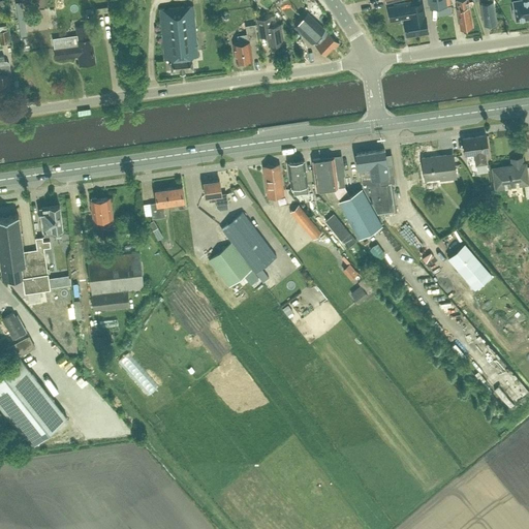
[(461,28),(471,26),(469,18),(470,18),(467,0),(456,0),(457,7),(456,7),(458,16),(459,16),(461,28)]
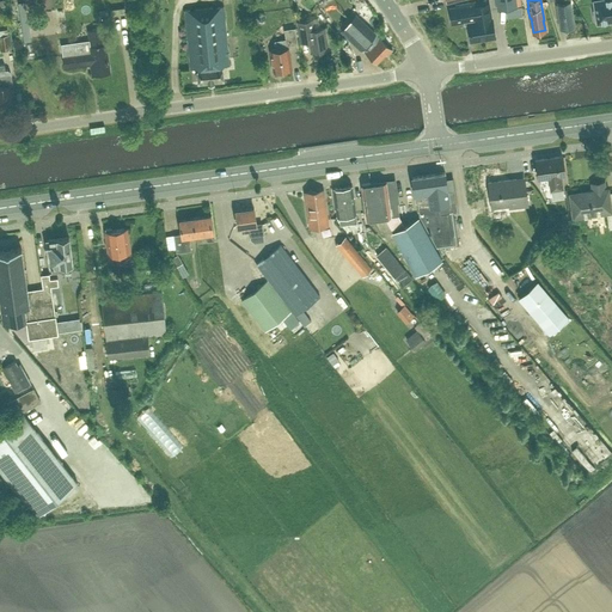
[(571,16),(573,16),(570,0),(555,2),(558,18),(560,18),(561,28),(573,25),(571,16)]
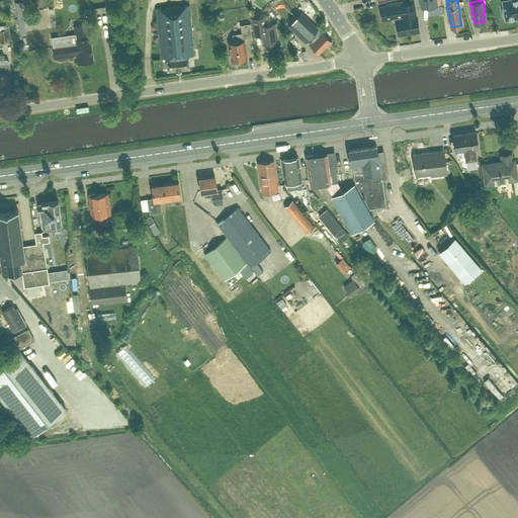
[(504,8),(502,8),(503,16),(505,16),(505,18),(517,16),(517,0),(504,0),(503,0),(504,8)]
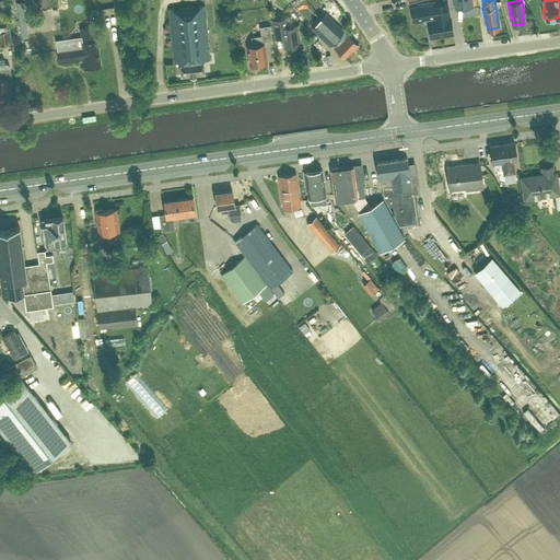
[(434,4),(431,4),(431,1),(417,3),(417,6),(410,7),(412,21),(423,19),(424,22),(428,22),(436,20),(434,4)]
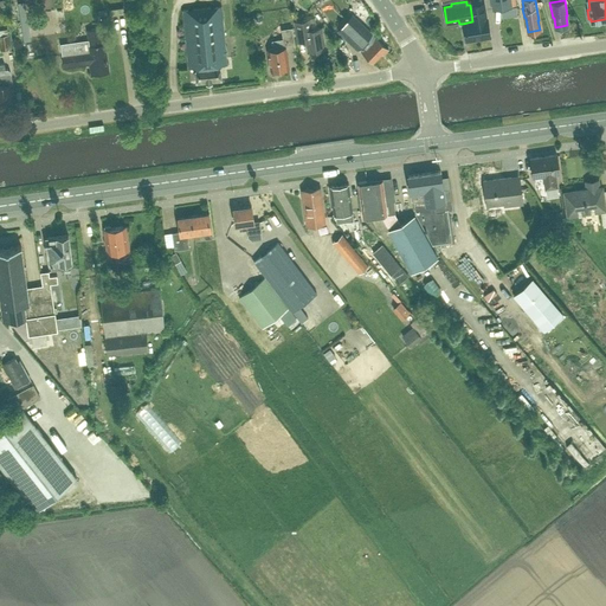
[(490,36),(487,18),(485,18),(483,2),(470,5),(472,21),(463,24),(465,40),(490,36)]
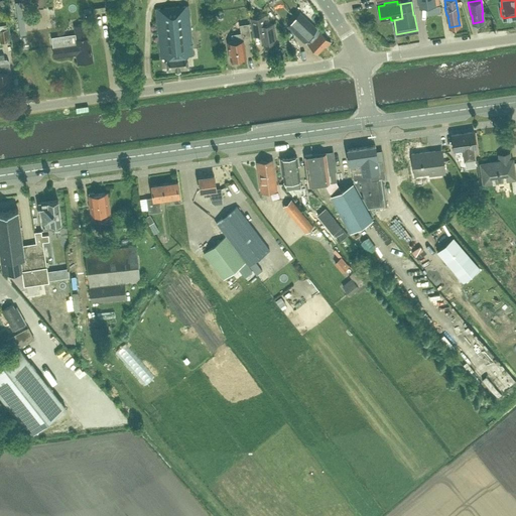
[(186,54),(192,53),(187,5),(155,8),(160,57),(165,56),(166,69),(188,67),(186,54)]
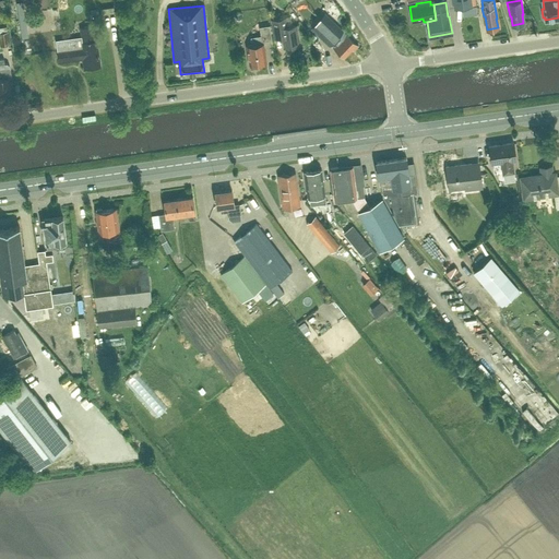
[(352,48),(354,49),(358,45),(345,33),(344,34),(340,30),(341,28),(324,13),(311,27),(331,46),(333,43),(334,44),(332,46),(344,57),(352,48)]
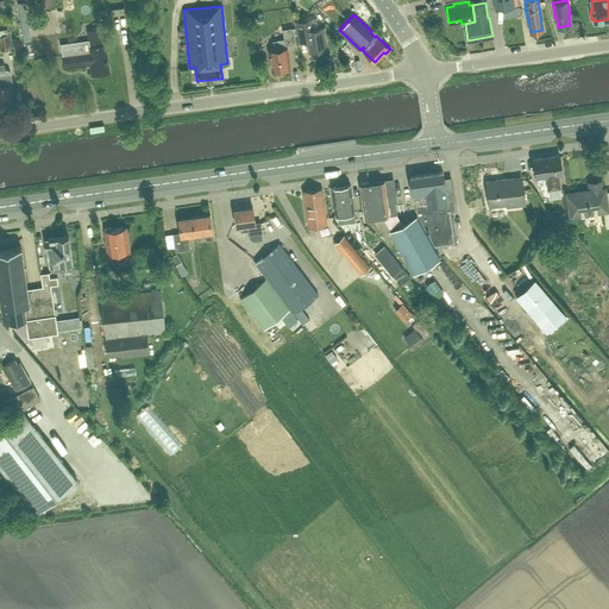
[(369,14),(364,19),(374,29),(378,25),(369,14)]
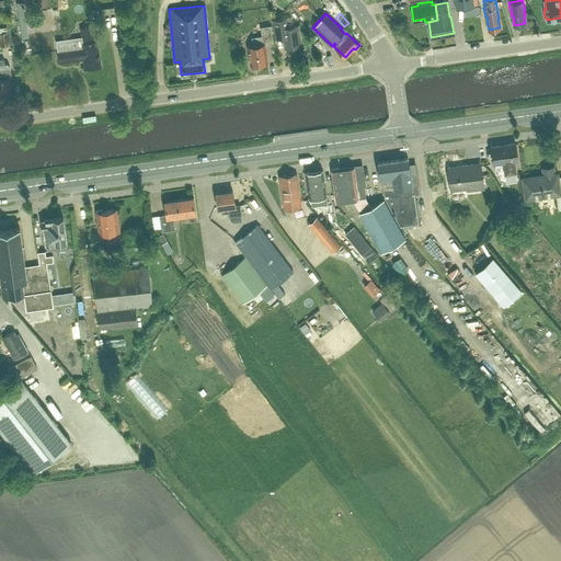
[(396,21),(400,31),(411,26),(407,15),(396,21)]
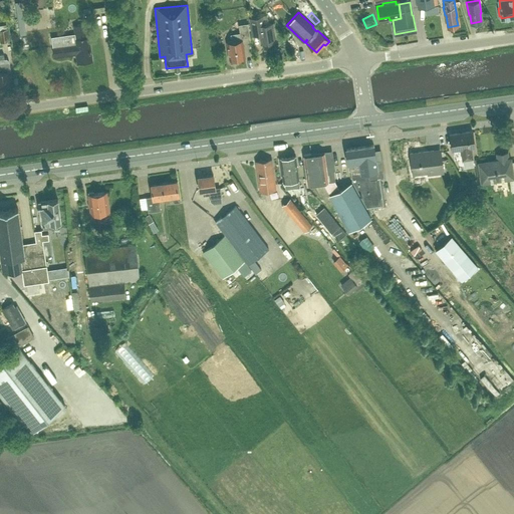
[(263,15),(250,17),(253,35),(260,34),(261,43),(275,40),(272,22),(264,24),(263,15)]
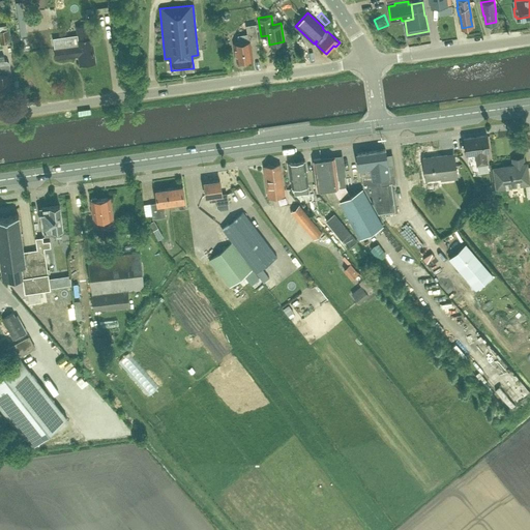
[(248,39),(257,37),(255,23),(245,25),(247,33),(237,34),(239,41),(234,42),(237,61),(253,59),(249,40),(248,40),(248,39)]
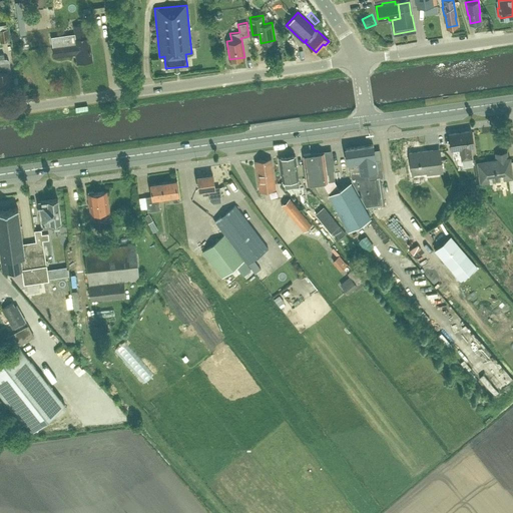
[(85,37),(84,27),(84,24),(73,25),(76,43),(53,46),(54,55),(77,52),(78,61),(91,60),(88,36),(85,37)]
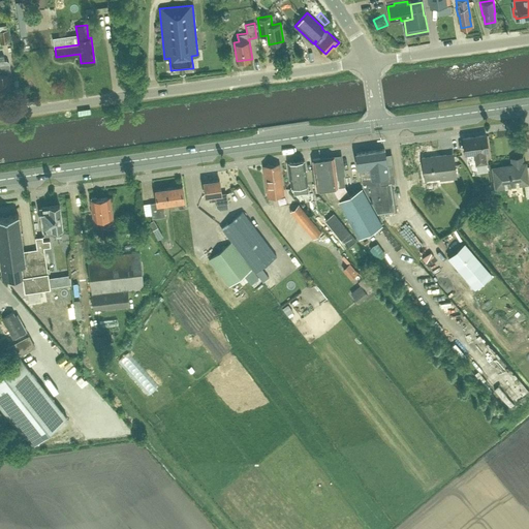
[(8,30),(0,30),(0,42),(0,43),(9,41),(8,30)]
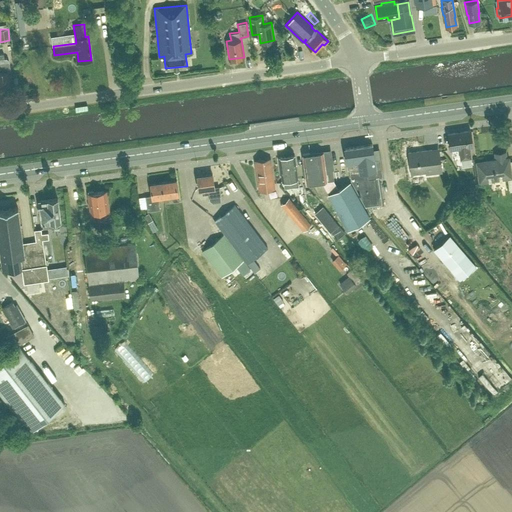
[(9,78),(11,78),(9,62),(0,62),(0,86),(10,85),(9,78)]
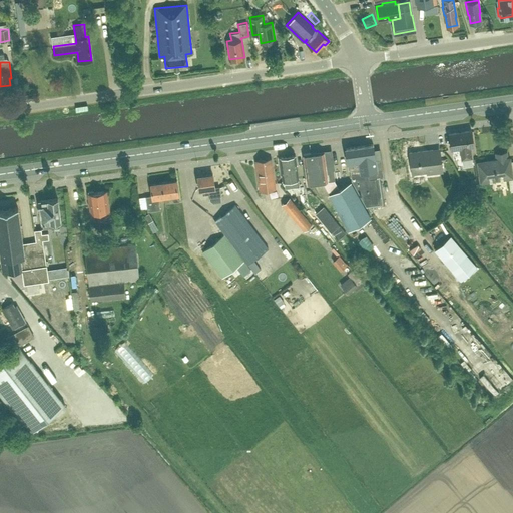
[(469,146),(473,145),(471,129),(448,132),(451,148),(460,147),(461,158),(471,157),(469,146)]
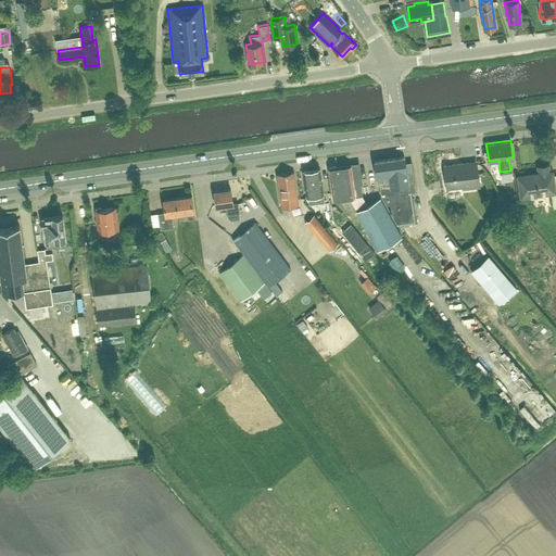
[(413,172),(406,173),(404,155),(374,160),(376,177),(377,182),(379,182),(380,194),(396,224),(416,222),(412,192),(415,191),(413,172)]
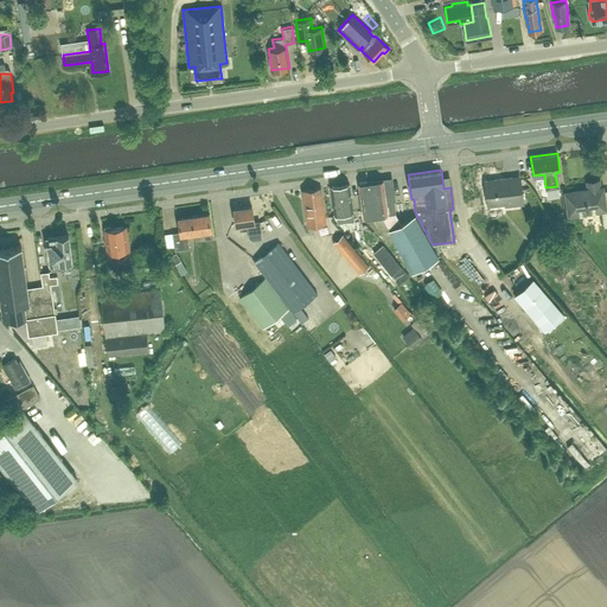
[(498,178),(484,180),(486,202),(503,200),(504,205),(523,203),(521,189),(519,176),(511,177),(498,178)]
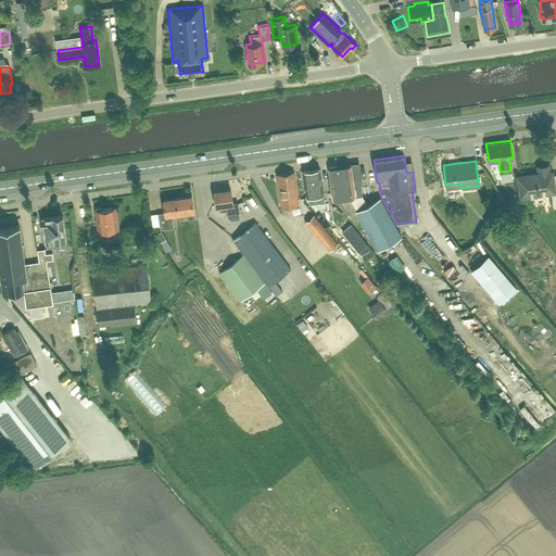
[(328,166),(329,167),(328,168),(332,198),(339,198),(339,200),(345,199),(344,197),(355,196),(355,194),(362,194),(359,184),(361,184),(357,164),(336,167),(336,165),(328,166)]
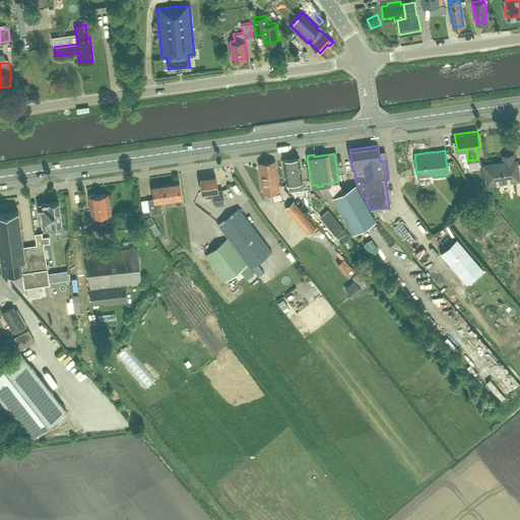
[(516,186),(519,185),(519,161),(516,163),(516,159),(513,159),(513,156),(503,158),(504,161),(483,165),(486,183),(515,179),(516,186)]
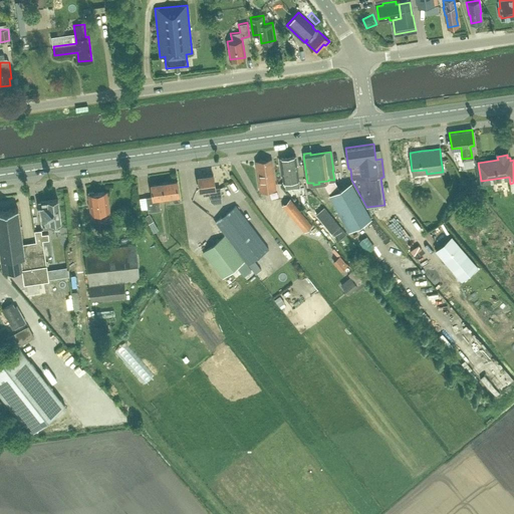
[(298,179),(295,156),(279,158),(282,181),(284,181),(285,188),(294,187),(293,180),(298,179)]
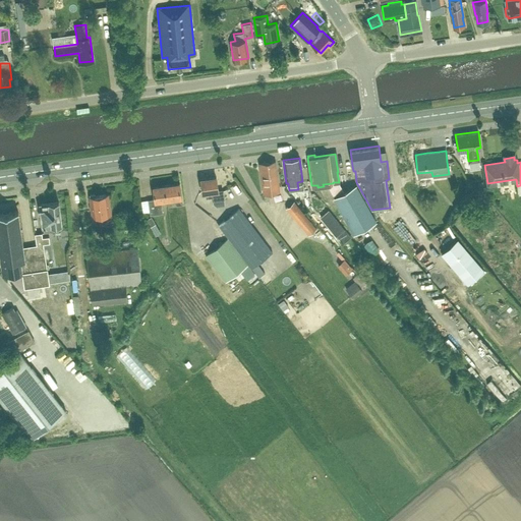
[(275,161),(258,163),(263,193),(279,191),(275,161)]
